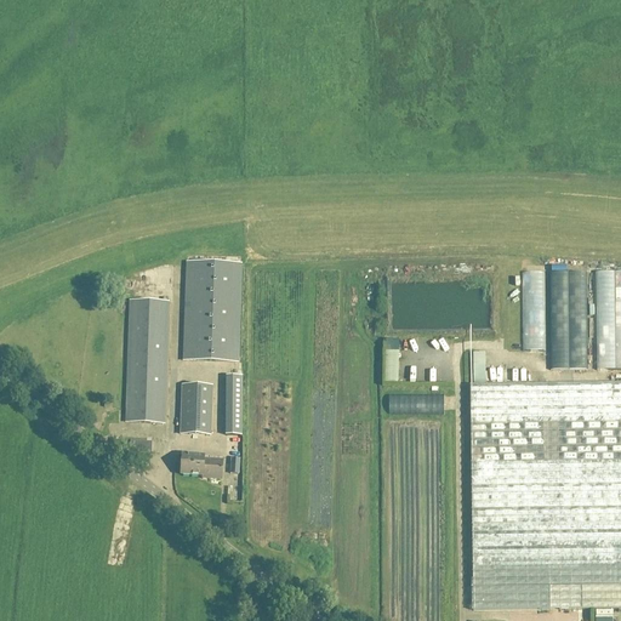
[(238,363),(240,286),(241,265),(186,262),(182,360),(238,363)]
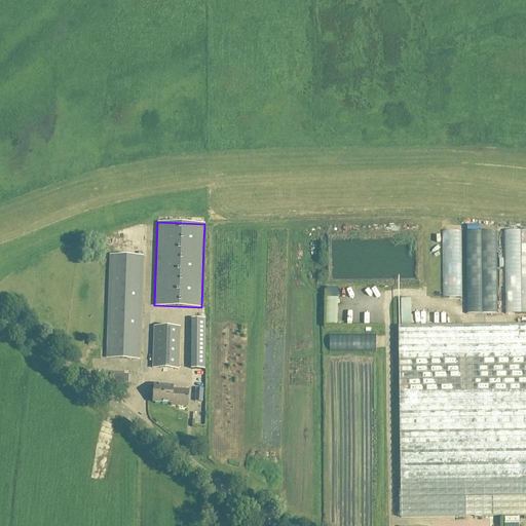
[(461,232),(444,232),(443,300),(460,300),(461,232)]
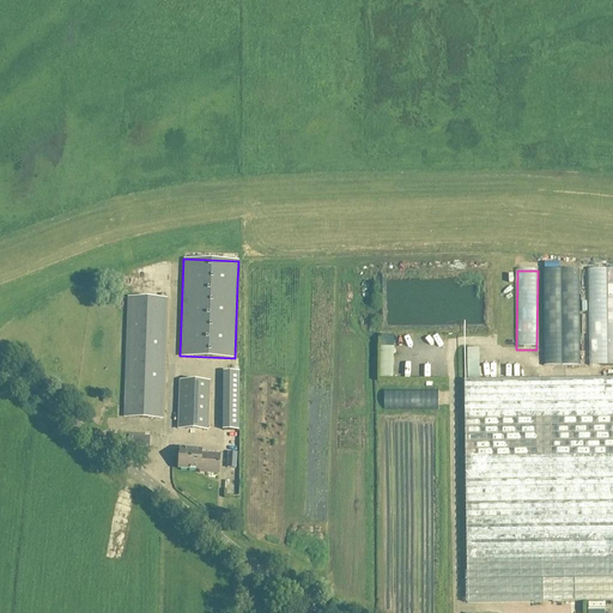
[(581,271),(544,272),(544,369),(581,368),(581,271)]
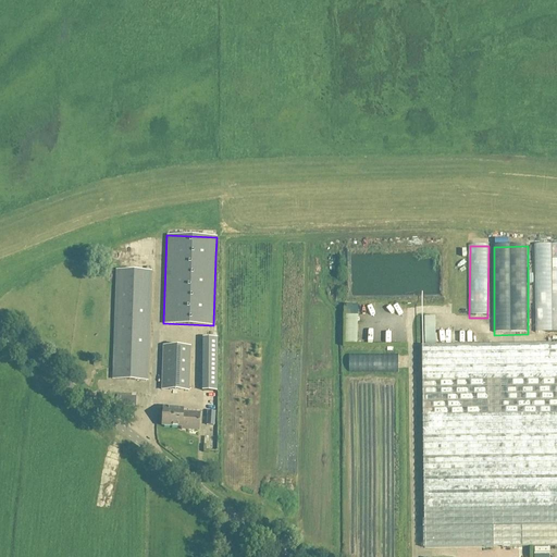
[(556,248),(535,248),(536,334),(556,334),(556,248)]
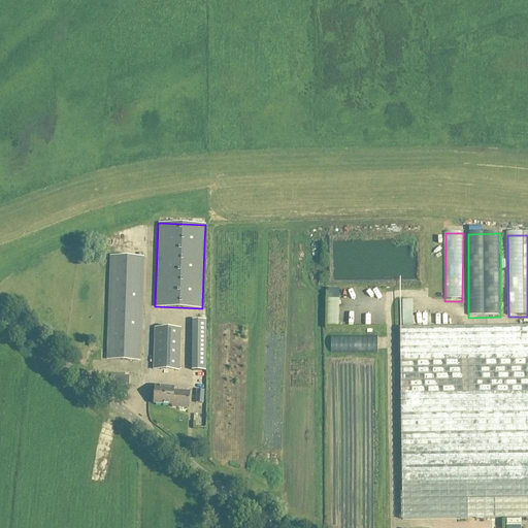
[(139,360),(143,257),(110,256),(106,359),(139,360)]
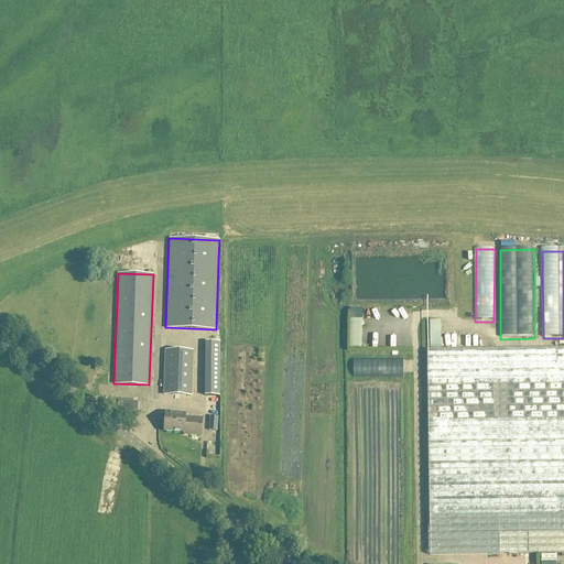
[(563,553),(563,348),(442,350),(441,321),(430,321),(431,350),(426,350),(430,555),(563,553)]
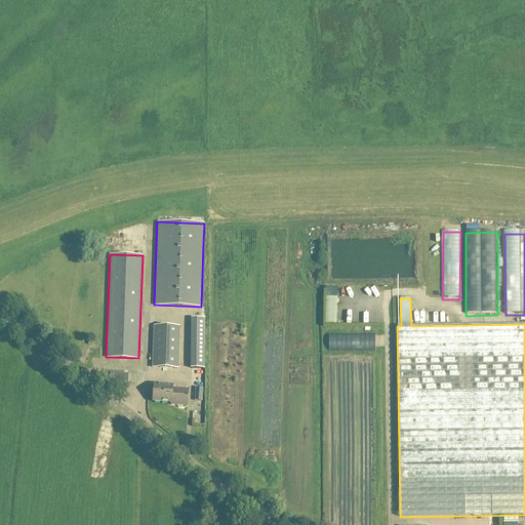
[(175,351),(176,319),(154,319),(153,370),(173,370),(173,351),(175,351)]
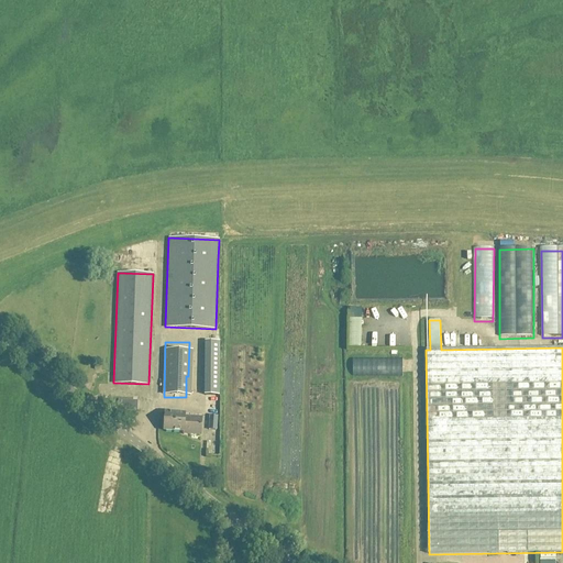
[(219,344),(206,344),(205,397),(218,397),(219,344)]
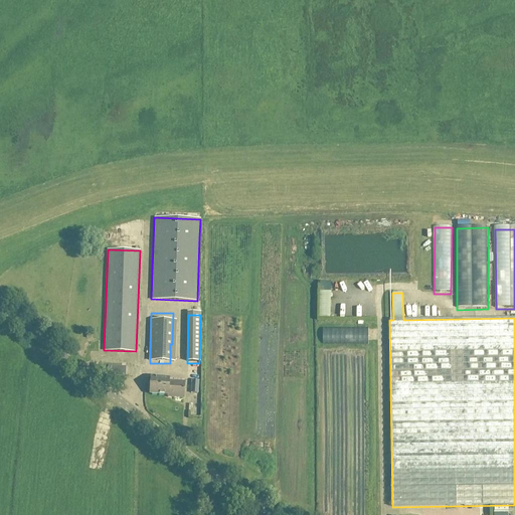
[(183,398),(184,382),(169,381),(169,378),(151,377),(149,393),(167,395),(167,397),(183,398)]
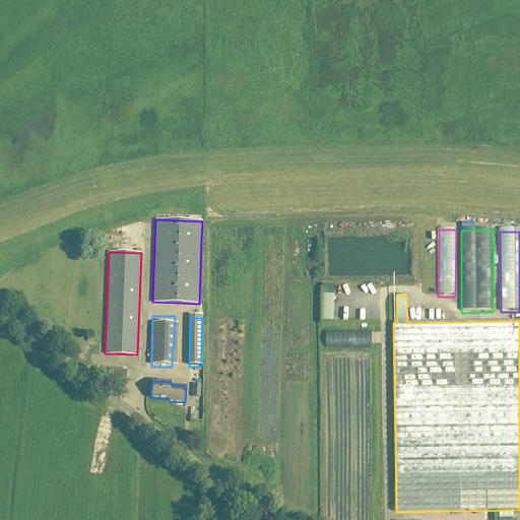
[(499,511),(498,519),(513,519),(513,511),(499,511)]
